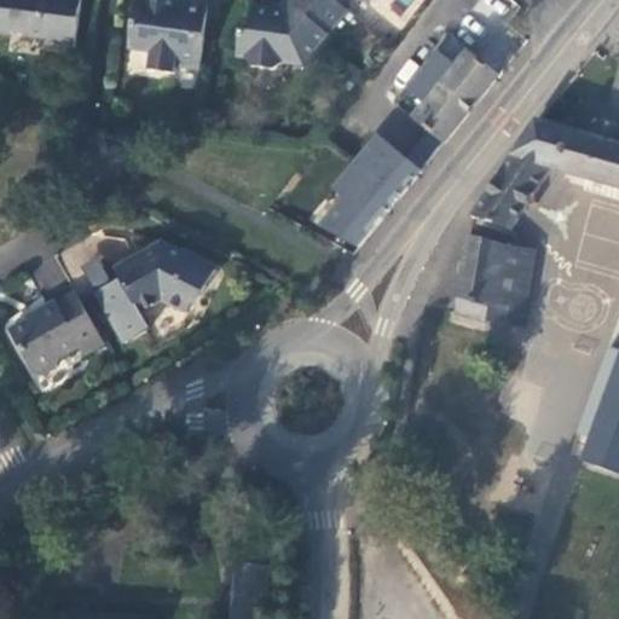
[(162,0),(138,0),(128,65),(149,69),(146,85),(174,90),(175,82),(200,86),(210,18),(161,11),(162,0)]
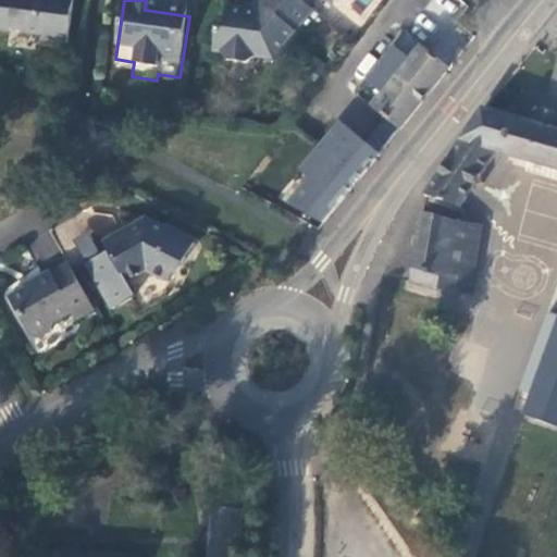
[(255,71),(273,71),(314,22),(309,17),(288,0),(269,0),(257,14),(260,16),(256,23),(226,20),(224,35),(217,42),(214,64),(220,64),(226,75),(247,75),(255,71)]
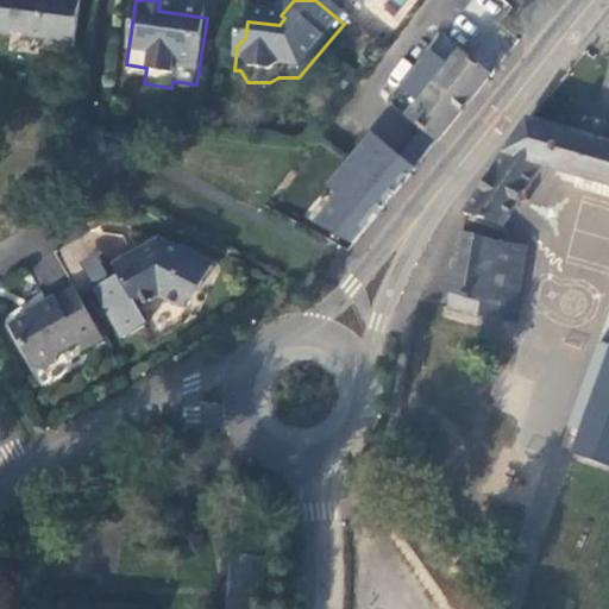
[(315,0),(338,19),(352,1),(372,18),(387,0),(315,0)]
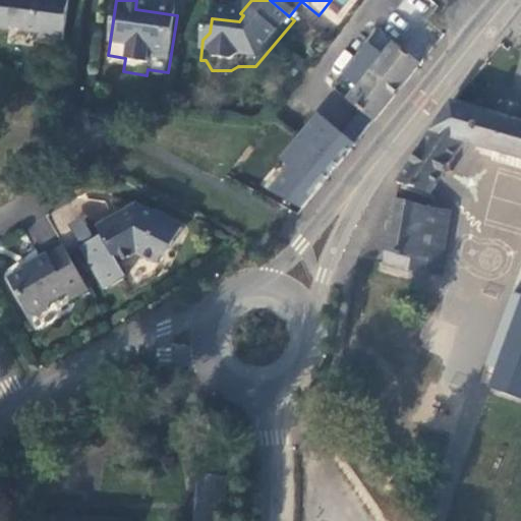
[(13,11),(9,11),(0,3),(0,40),(7,42),(7,40),(19,41),(19,42),(39,45),(39,49),(63,52),(68,5),(49,3),(49,7),(13,4),(13,11)]
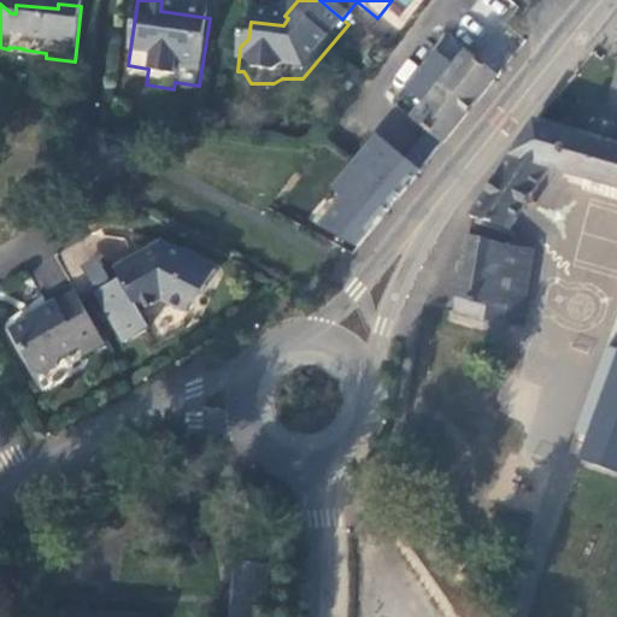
[(345,199),(324,223),(357,247),(495,77),(468,54),(456,69),(438,56),(409,92),(424,105),(412,119),(428,133),(405,159),(376,135),(331,188),(345,199)]
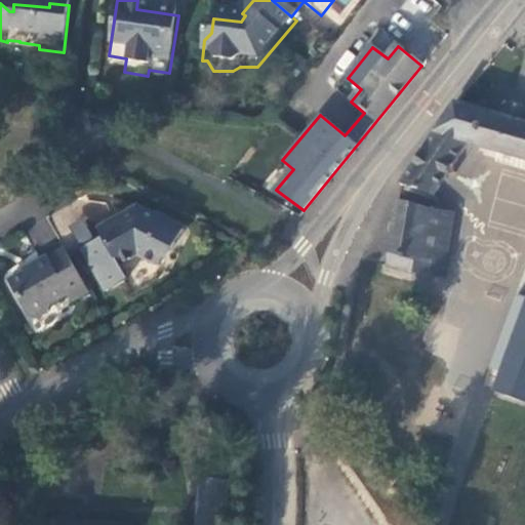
[(499,112),(451,97),(398,180),(436,194),(470,143),(497,151),(494,159),(524,168),(524,104),(523,101),(512,98),(502,104),(499,112)]
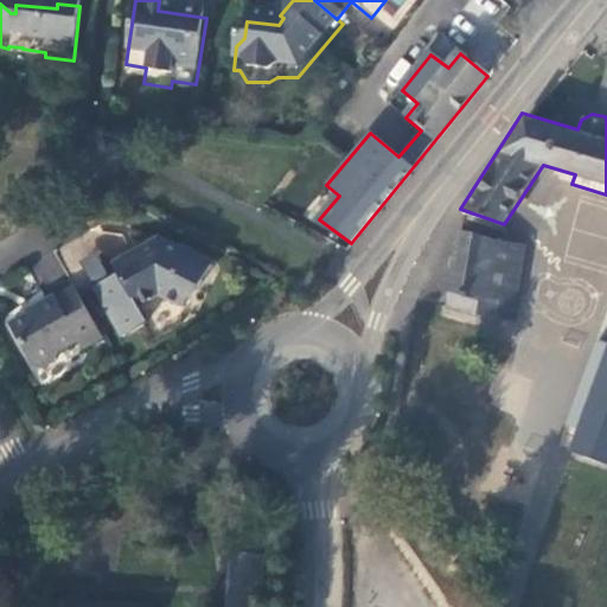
[(492,240),(460,231),(445,307),(479,317),(515,323),(526,243),(492,240)]
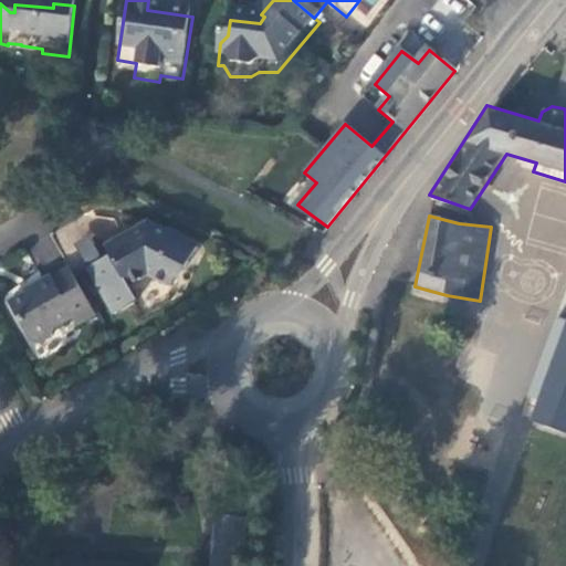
[(83,263),(101,255),(91,234),(74,242),(83,263)]
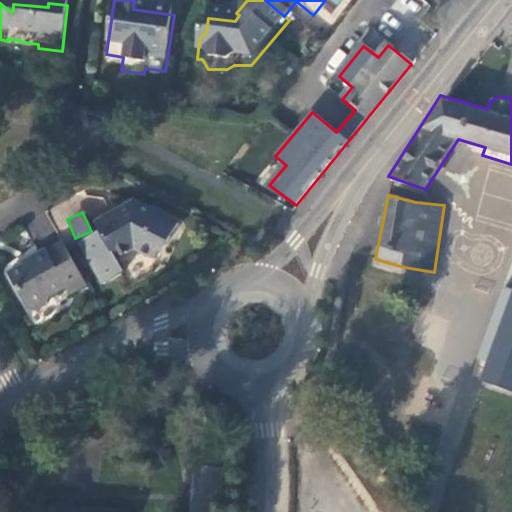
[(116,271),(133,261),(153,271),(163,252),(168,254),(178,235),(135,212),(130,214),(131,220),(110,232),(107,228),(93,235),(97,242),(77,254),(101,297),(123,285),(116,271)]
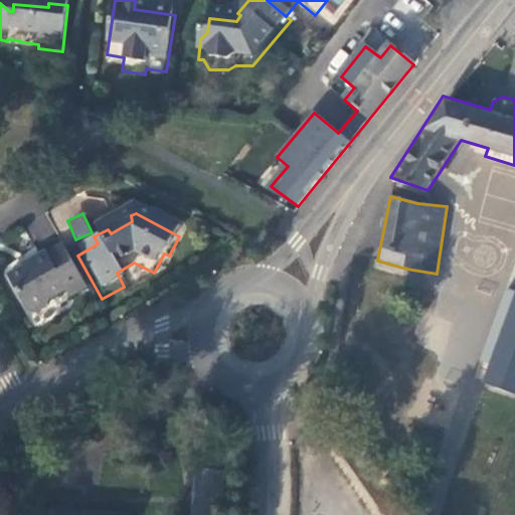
[(33,272),(9,285),(30,323),(32,326),(38,322),(48,317),(46,312),(51,309),(68,300),(71,306),(87,297),(63,254),(48,263),(47,261),(32,269),(33,272)]
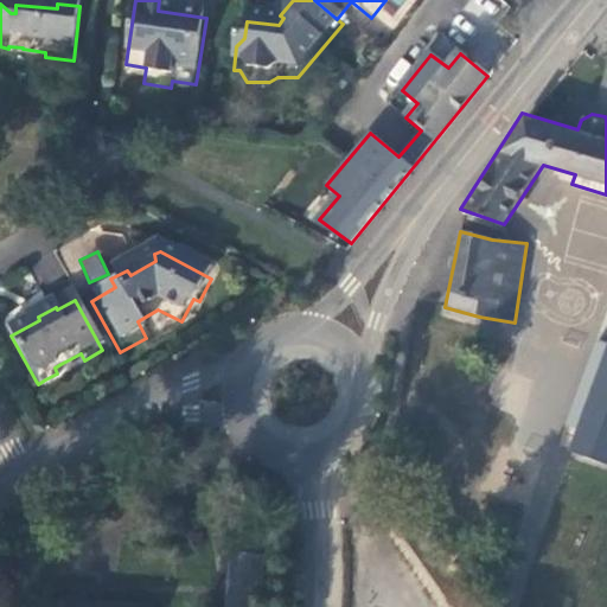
[(606,485),(606,345),(537,534),(583,550),(606,485)]
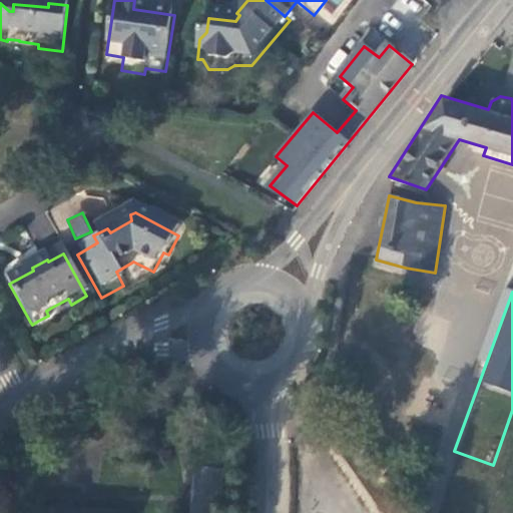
[(202,512),(206,466),(177,464),(173,512),(202,512)]
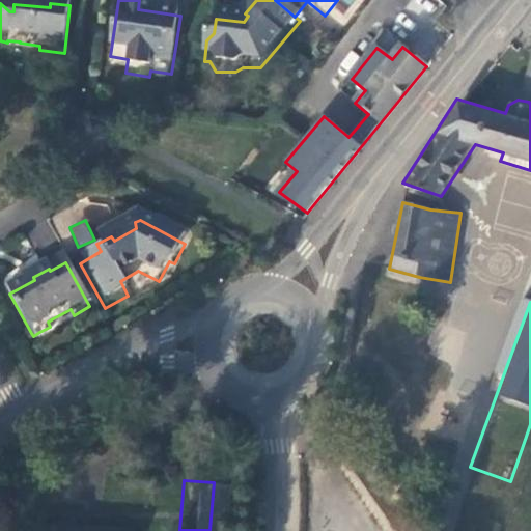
All buildings are outlined.
